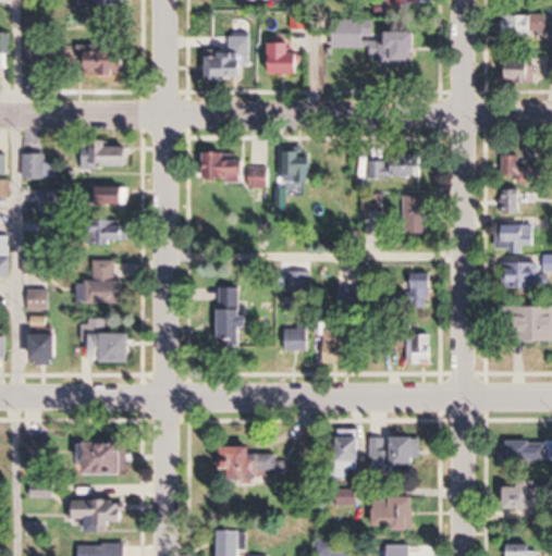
[(500,36),(551,37),(551,14),(500,13),(500,36)]
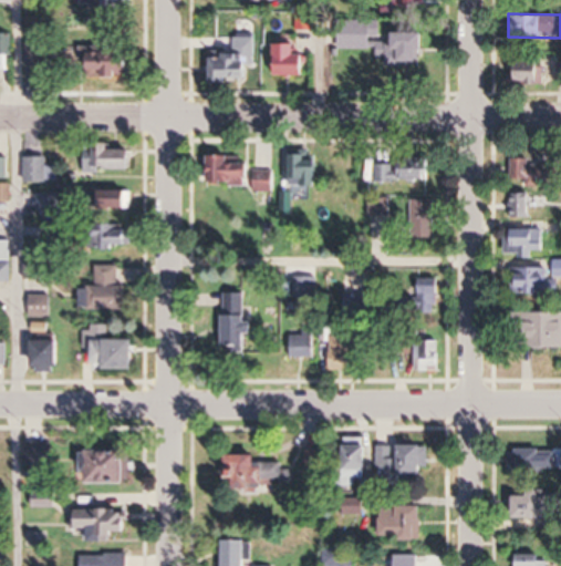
[(335,50),(373,50),(373,63),(423,64),(423,32),(392,31),(392,40),(378,40),(378,22),(335,22),(335,50)]
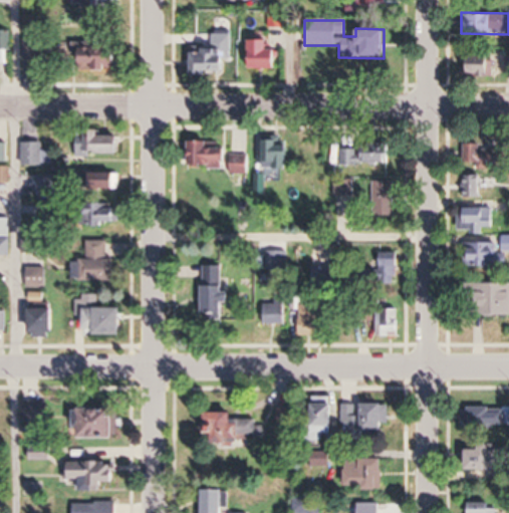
[(227,74),(226,33),(209,33),(210,49),(188,49),(189,75),(227,74)]
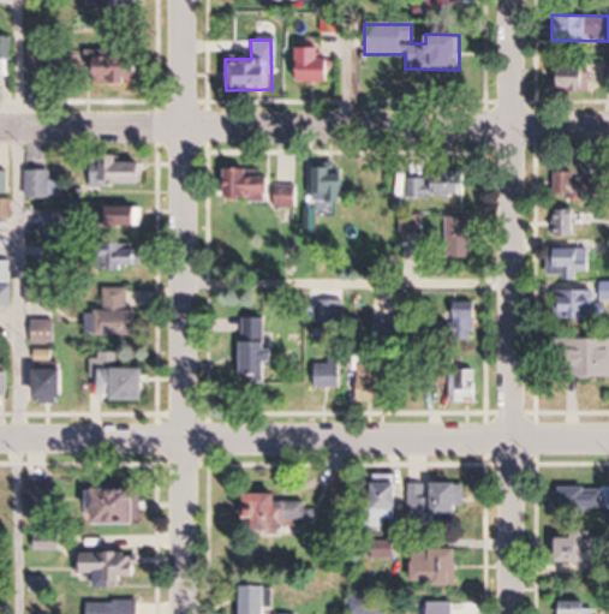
[(24,46),(24,70),(47,70),(47,46),(24,46)]
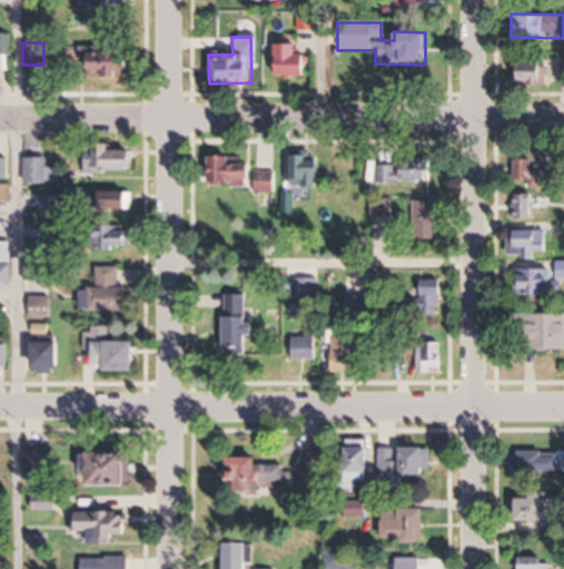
[(276,76),(307,76),(307,55),(297,55),(297,43),(276,43),(276,76)]
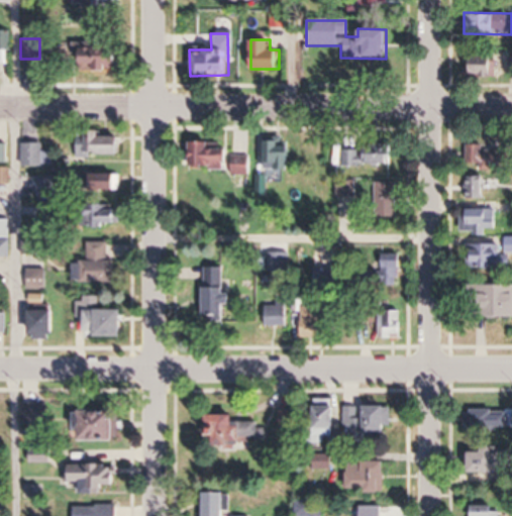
[(120,69),(120,42),(76,42),(76,69),(120,69)]
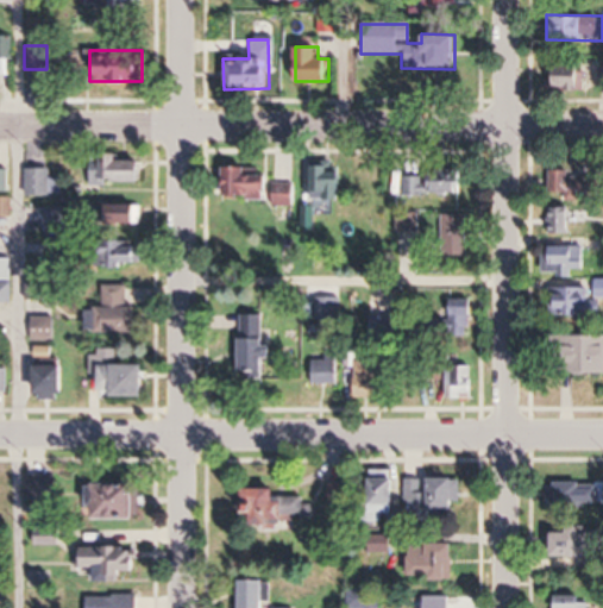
[(548,66),(548,87),(586,87),(586,66),(548,66)]
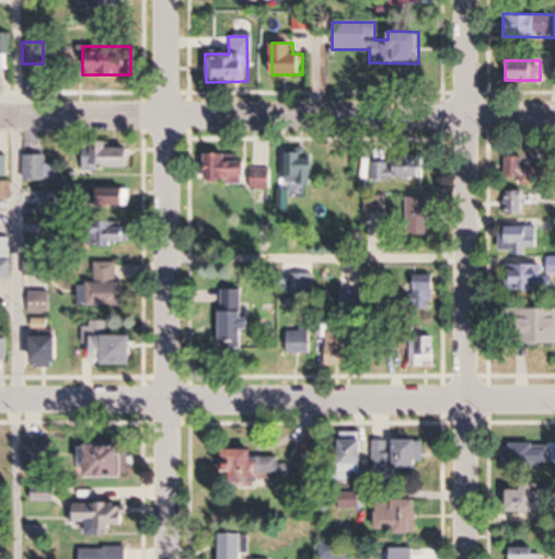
[(129,169),(129,148),(80,148),(80,169),(129,169)]
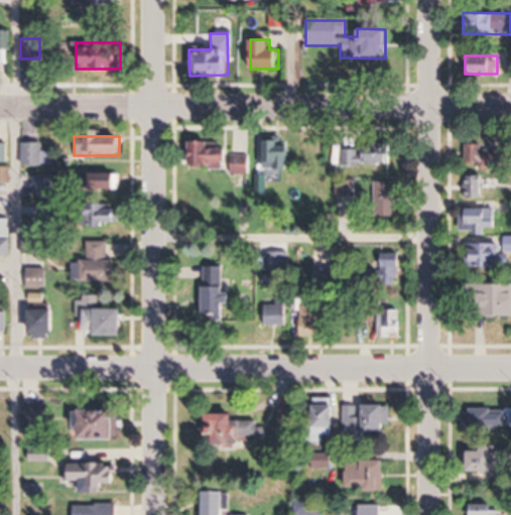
[(188,167),(225,167),(225,147),(217,147),(217,142),(188,142),(188,167)]
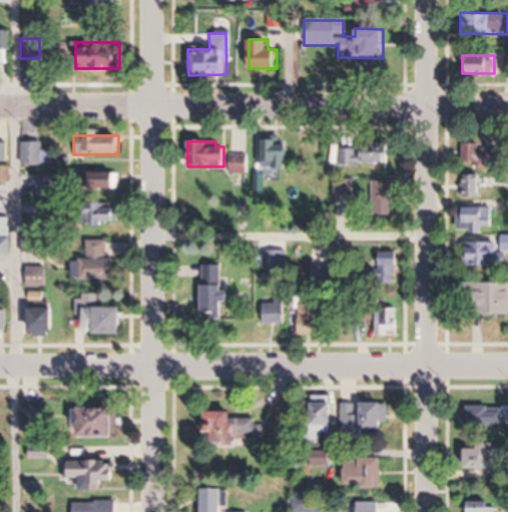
[(18,142),(18,165),(48,165),(48,151),(39,151),(39,142),(18,142)]
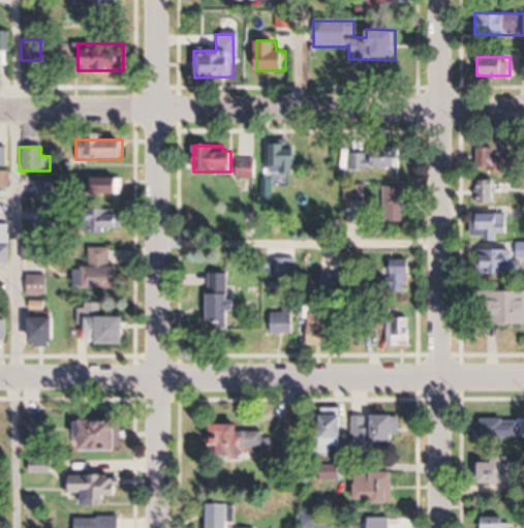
[(400,148),(348,148),(348,168),(400,168),(400,148)]
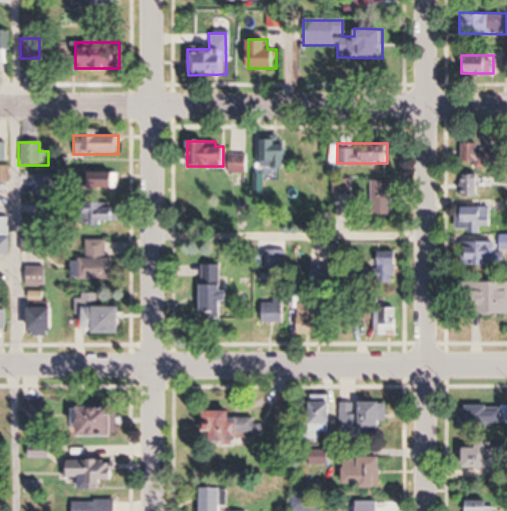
[(472,167),(492,167),(492,143),(459,143),(459,161),(472,161),(472,167)]
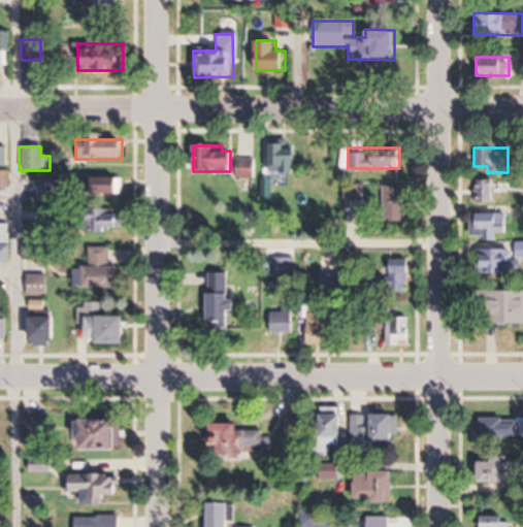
[(266,173),(295,173),(295,154),(266,154),(266,173)]
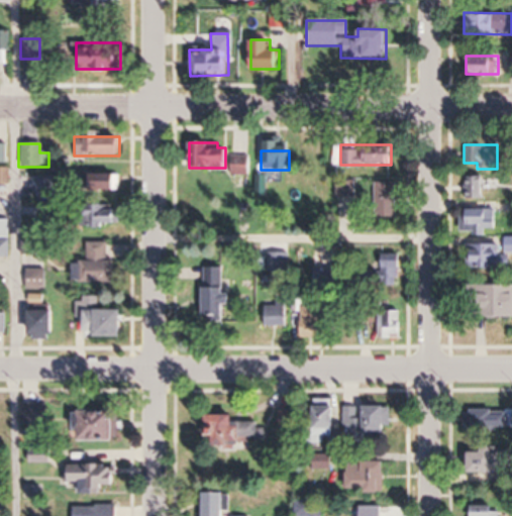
[(83,174),(83,191),(116,191),(116,174),(83,174)]
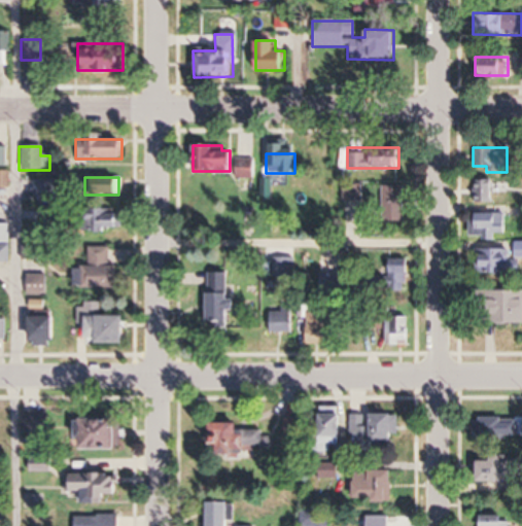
[(49,202),(51,182),(36,179),(33,200),(49,202)]
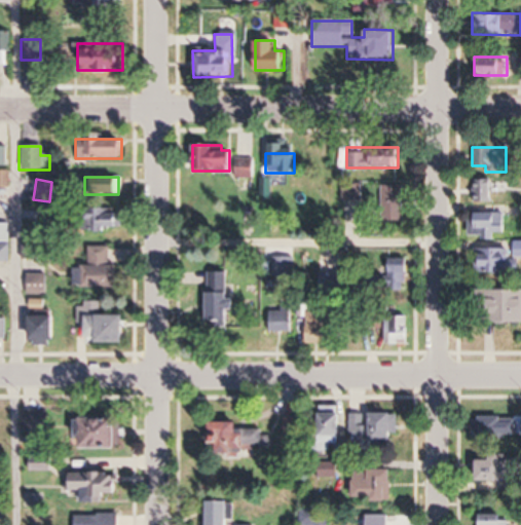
[(492,200),(491,179),(470,180),(471,201),(492,200)]
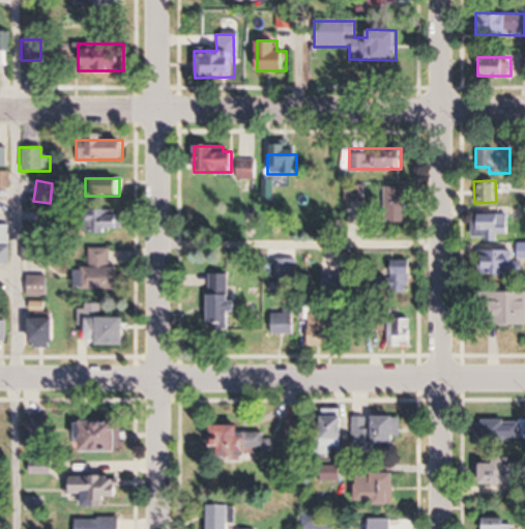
[(382,185),(382,223),(405,223),(405,185),(382,185)]
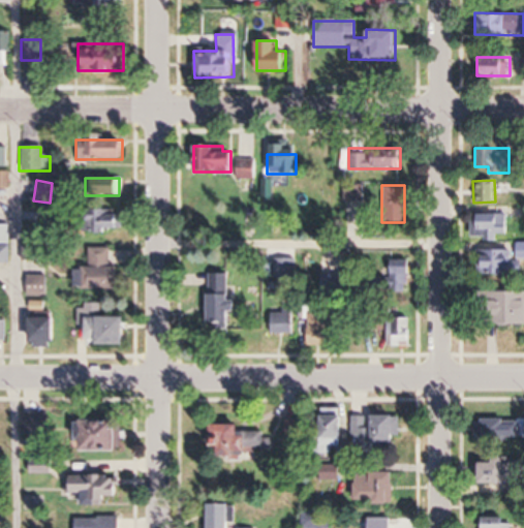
[(467,238),(503,238),(503,208),(467,208),(467,238)]
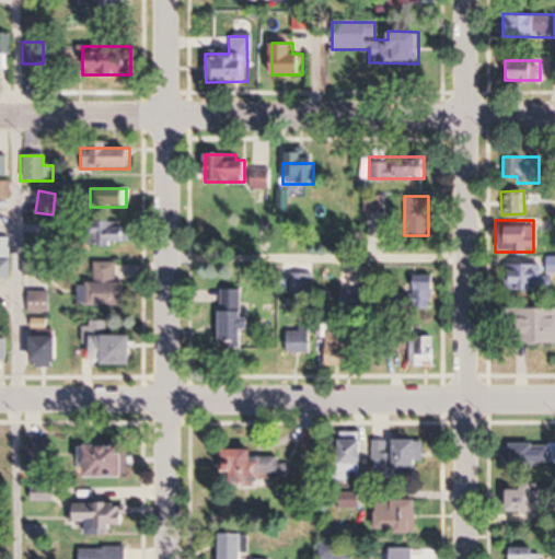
[(122,221),(87,221),(87,246),(122,246),(122,221)]
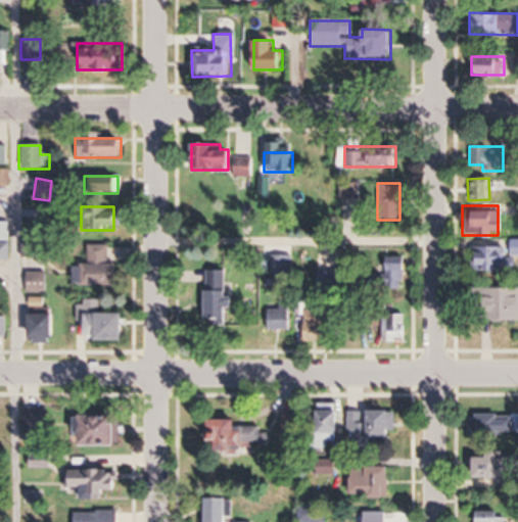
[(105,244),(80,244),(80,285),(115,286),(115,262),(105,262),(105,244)]
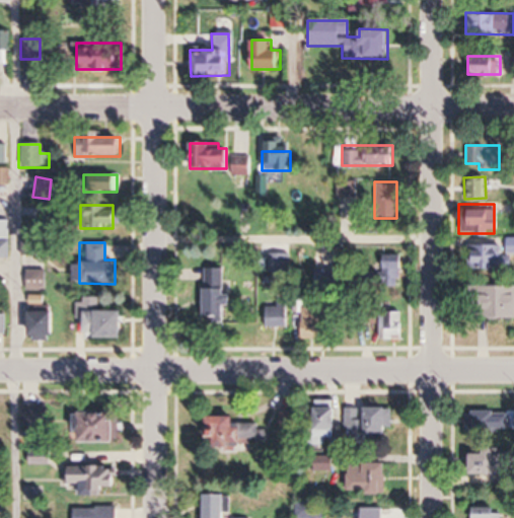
[(499,243),(465,243),(465,270),(499,270),(499,243)]
